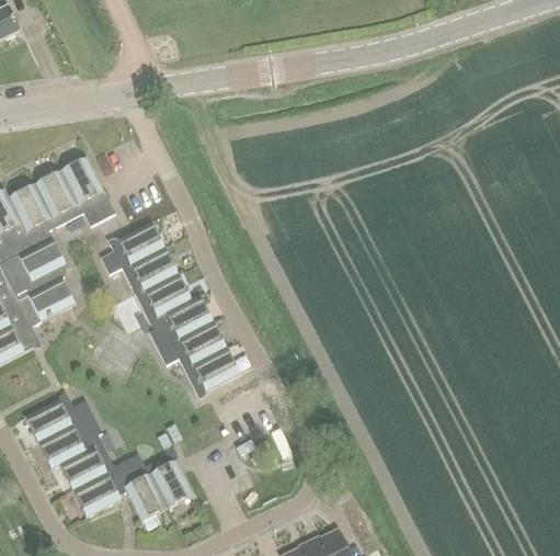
[(0,42),(21,32),(4,0),(0,0),(0,42)]
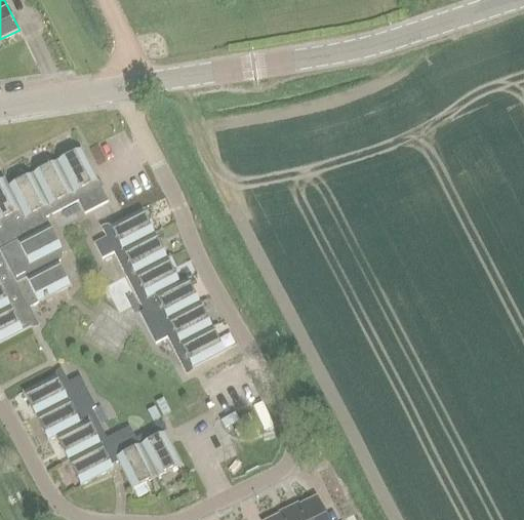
[(84,210),(107,199),(80,147),(7,185),(3,175),(0,176),(0,341),(32,324),(39,320),(31,305),(71,283),(59,262),(65,247),(47,214),(78,198),(84,210)]
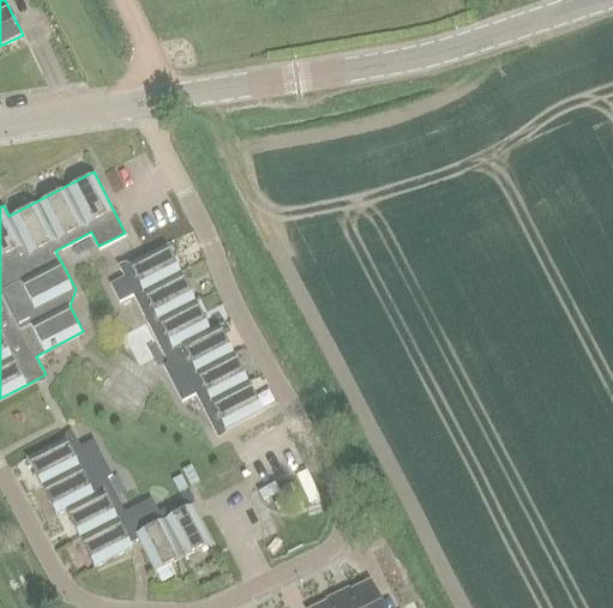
[(121,275),(107,282),(118,301),(131,293),(167,359),(162,362),(181,398),(196,391),(217,431),(226,426),(226,427),(263,407),(218,320),(210,324),(166,239),(125,262),(116,266),(121,275)]
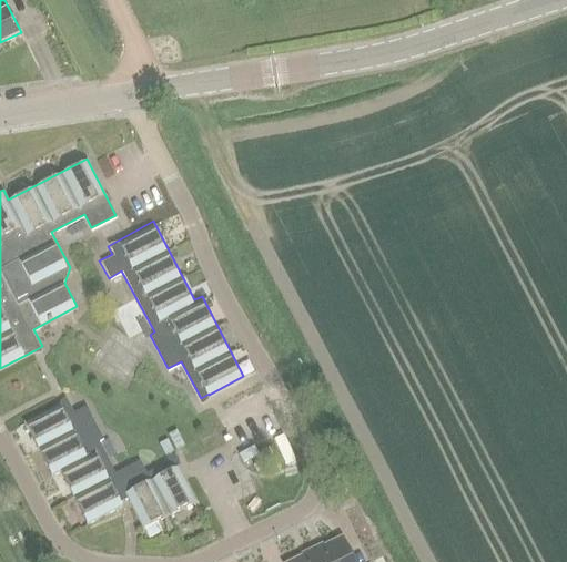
[(59,402),(23,420),(51,473),(59,470),(85,521),(128,499),(143,528),(196,499),(179,465),(174,457),(147,471),(140,458),(114,470),(99,439),(103,437),(85,404),(72,410),(67,398),(59,402)]
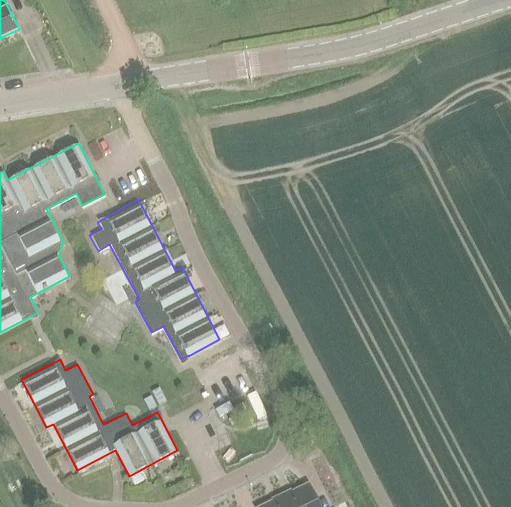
[(319,506),(308,483),(282,495),(287,506),(319,506)]
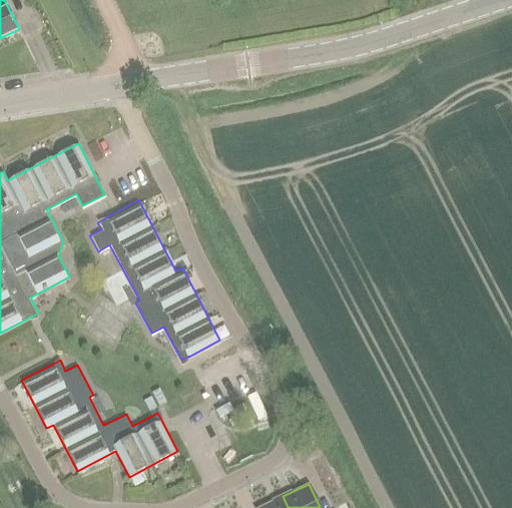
[(288,507),(283,496),(258,507),(288,507)]
